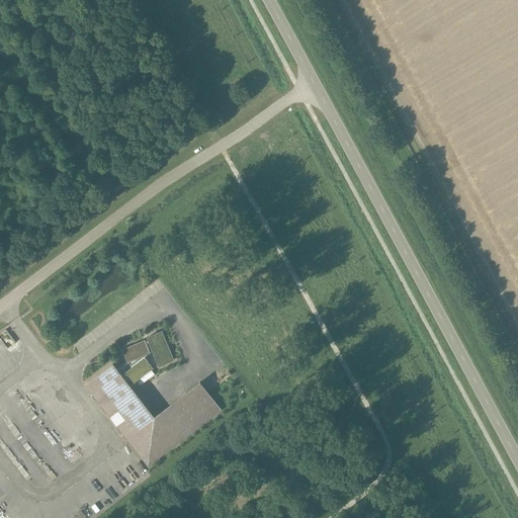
[(123,318),(127,315),(122,306),(118,308),(123,318)]
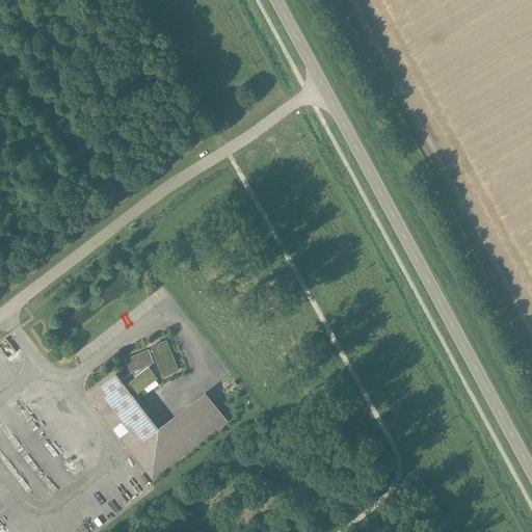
[(4,337),(0,340),(0,345),(9,358),(17,353),(4,337)]
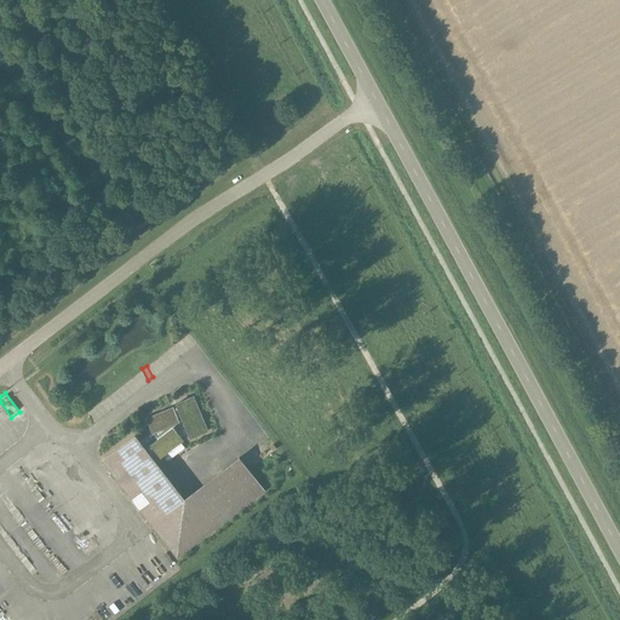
[(99,401),(105,412),(120,405),(114,394),(99,401)]
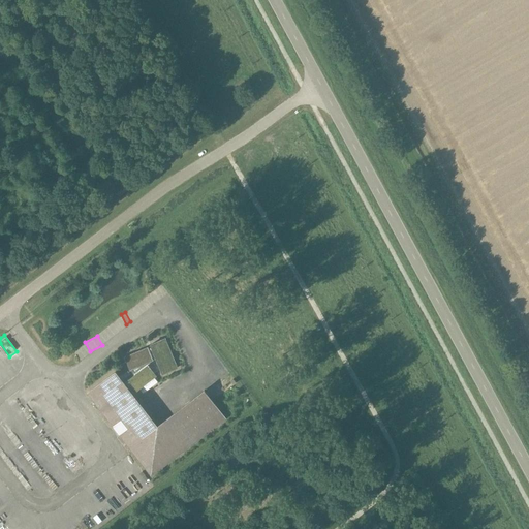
[(160,370),(162,374),(177,369),(164,340),(150,345),(152,349),(148,351),(147,349),(125,359),(130,371),(128,373),(127,372),(116,380),(112,374),(87,394),(151,476),(225,419),(206,394),(156,432),(125,392),(133,385),(135,389),(154,374),(153,373),(160,370)]
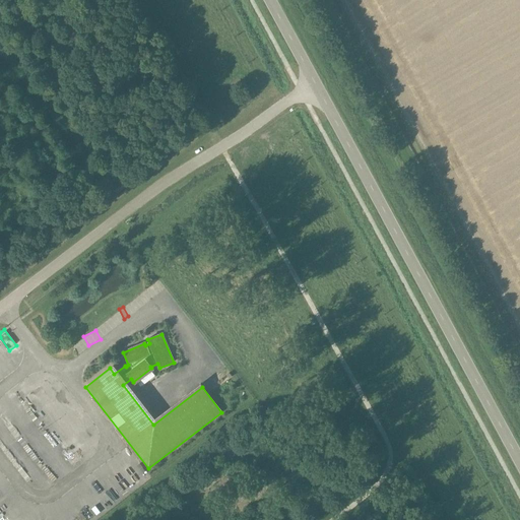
[(202,347),(219,372),(225,368),(208,343),(202,347)]
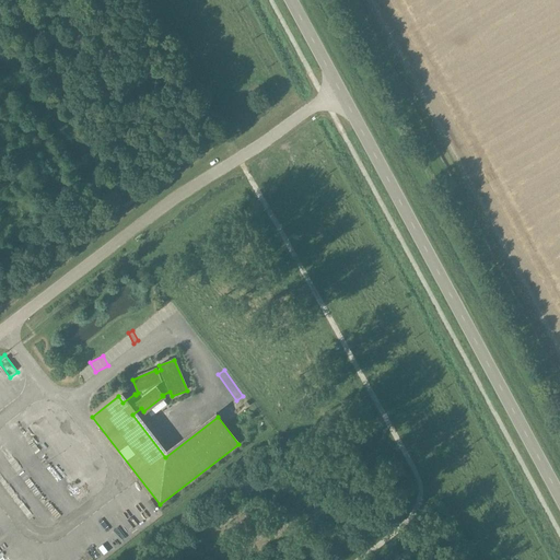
[(15,453),(32,468),(38,462),(22,446),(15,453)]
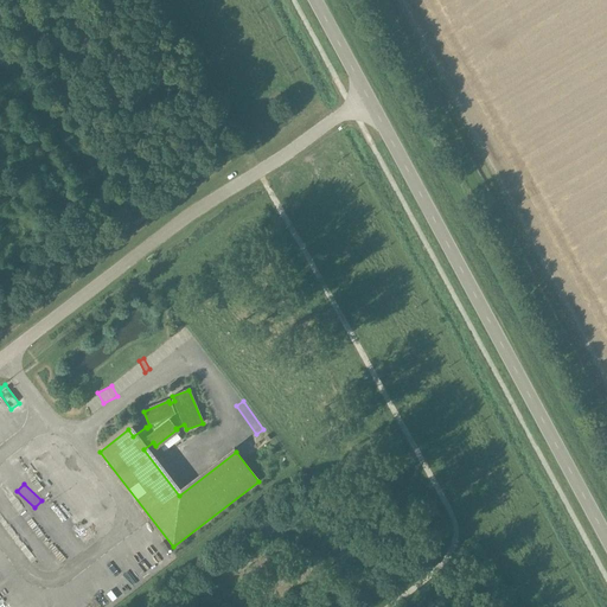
[(87,517),(74,526),(82,538),(94,531),(90,526),(93,525),(87,517)]
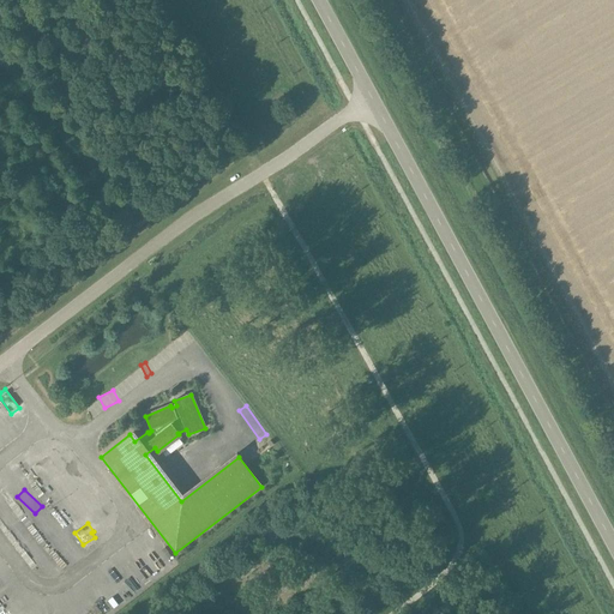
[(31,527),(24,533),(29,540),(36,534),(31,527)]
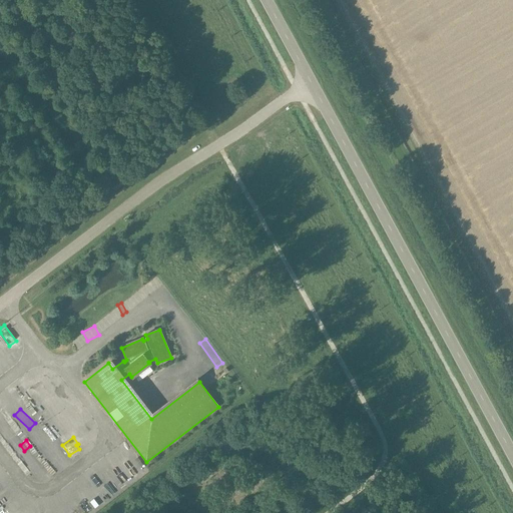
[(115,498),(116,497),(119,500),(131,487),(120,477),(107,490),(115,498)]
